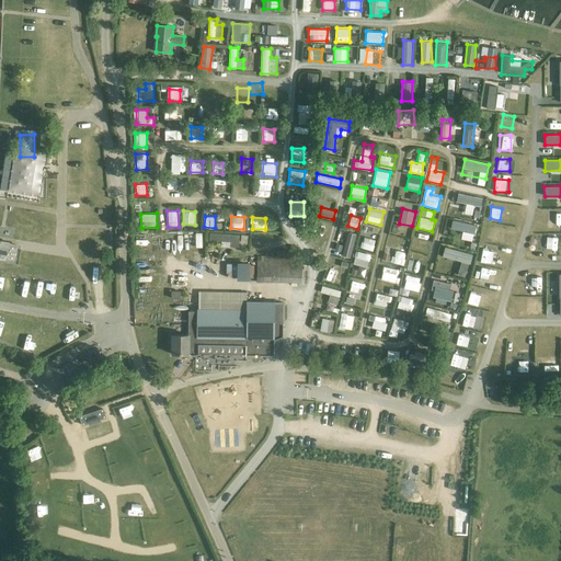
[(484,239),(495,240),(496,230),(485,229),(484,239)]
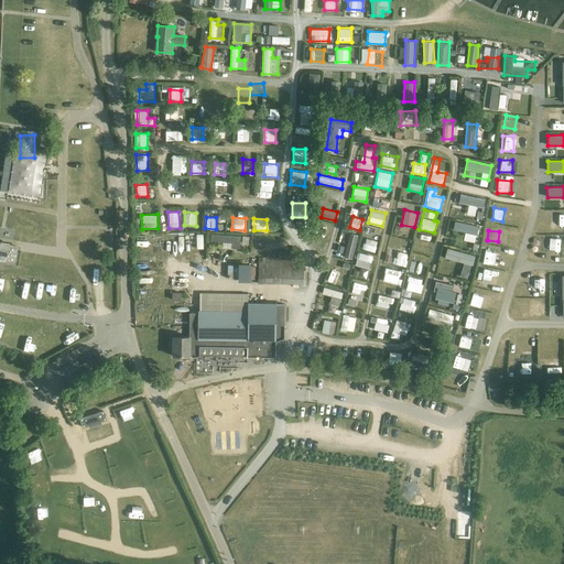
[(354,260),(359,235),(350,232),(344,257),(354,260)]
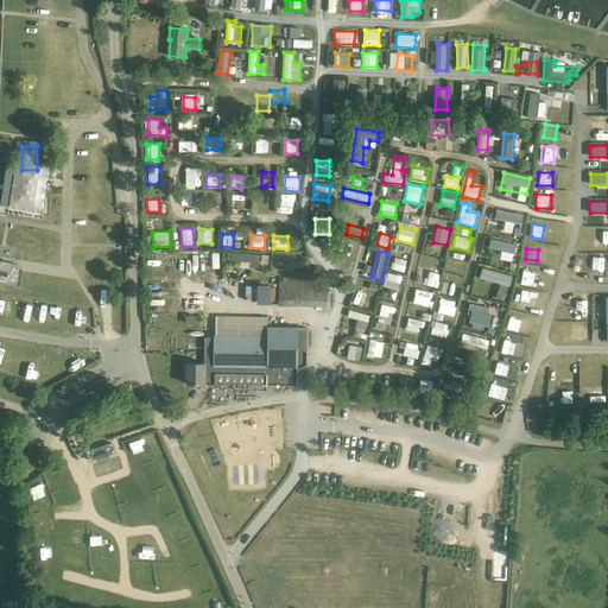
[(493,251),(492,264),(505,265),(506,253),(493,251)]
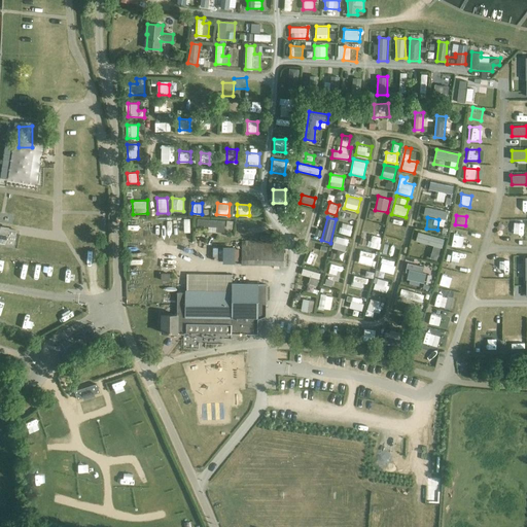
[(224,232),(224,219),(209,219),(209,232),(224,232)]
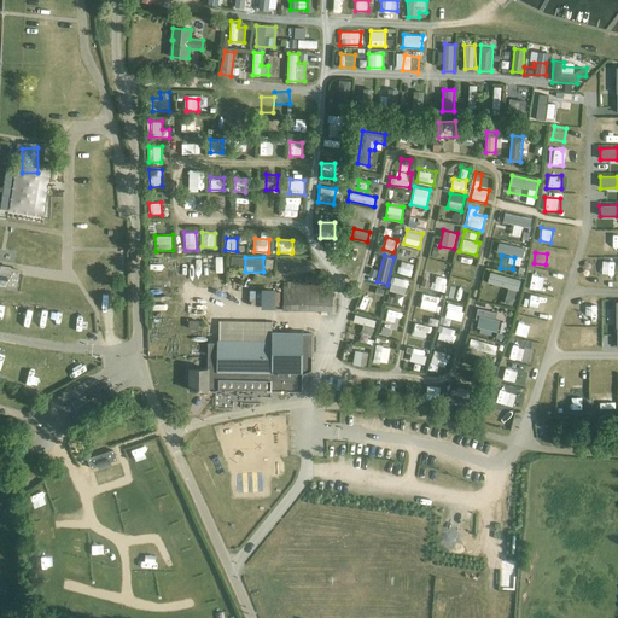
[(401,260),(397,273),(410,277),(414,263),(401,260)]
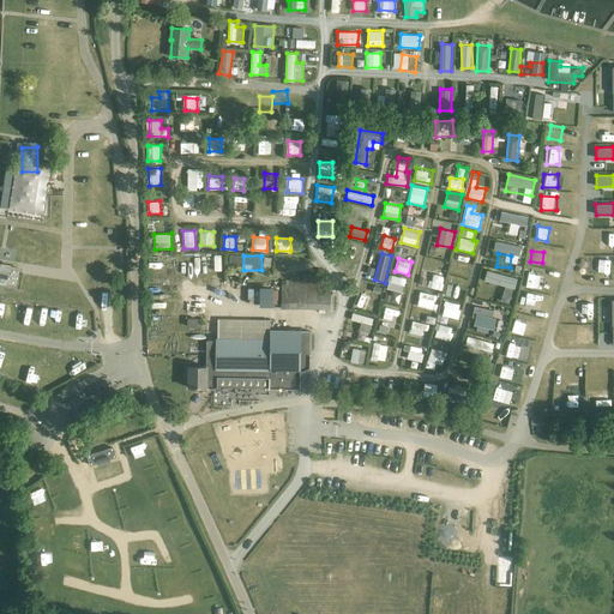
[(0,265),(0,264),(0,282),(17,286),(19,269),(11,266),(11,265),(1,264),(0,265)]
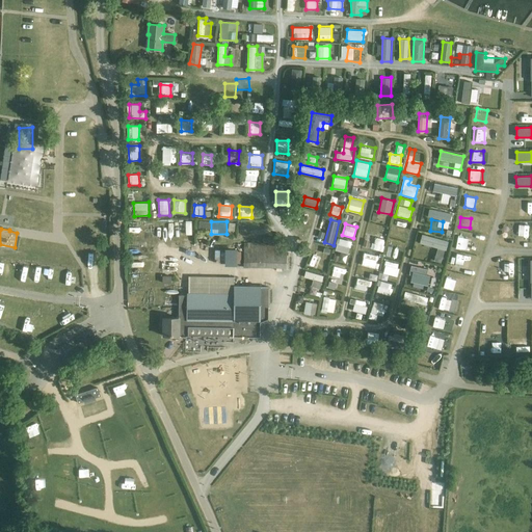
[(363,247),(383,250),(386,234),(374,233),(373,240),(364,239),(363,247)]
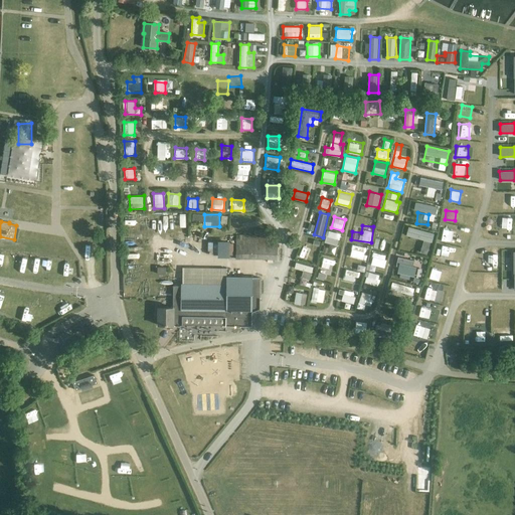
[(431,253),(435,231),(407,226),(406,235),(423,238),(420,252),(431,253)]
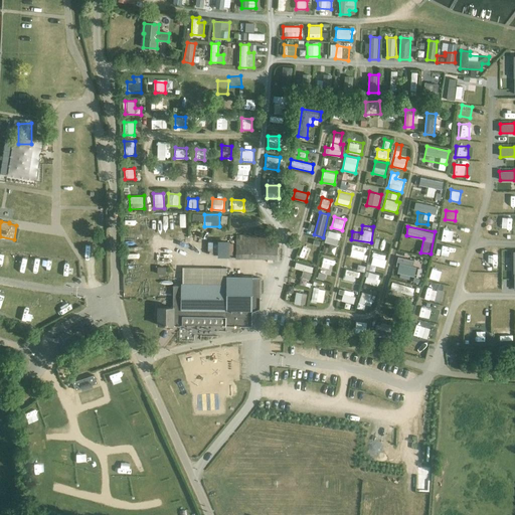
[(440,237),(451,240),(453,230),(443,227),(440,237)]
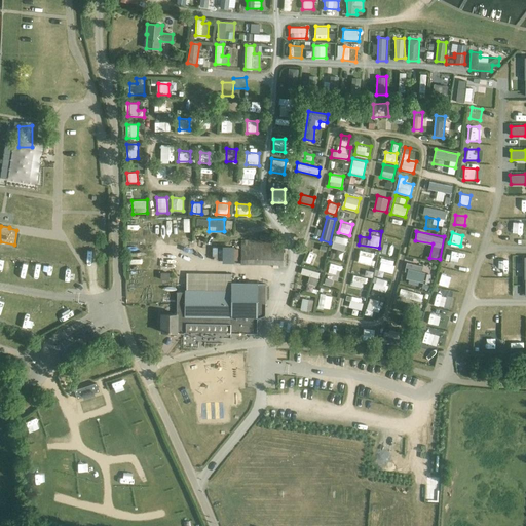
[(344,252),(346,237),(334,235),(332,249),(344,252)]
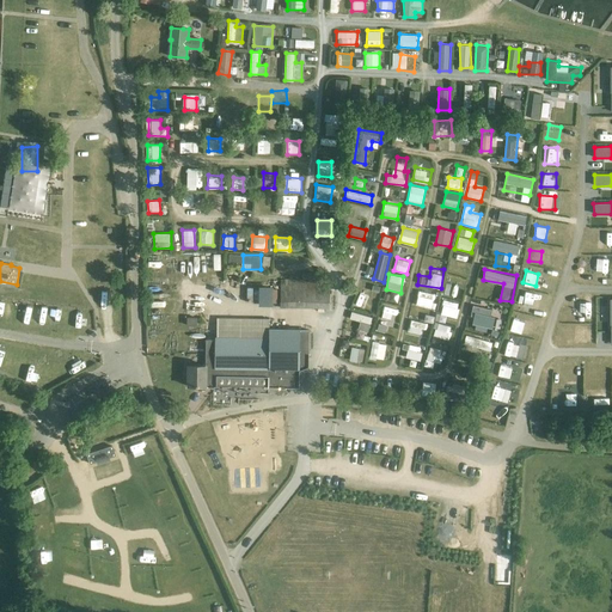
[(281,281),(280,308),(329,310),(330,282),(281,281)]
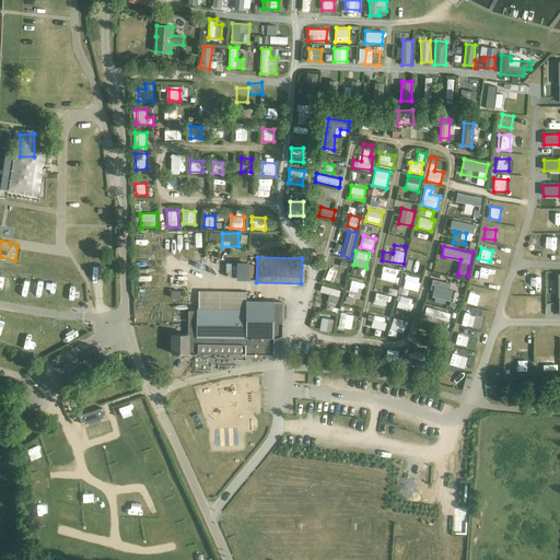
[(339,260),(334,282),(342,284),(348,263),(339,260)]
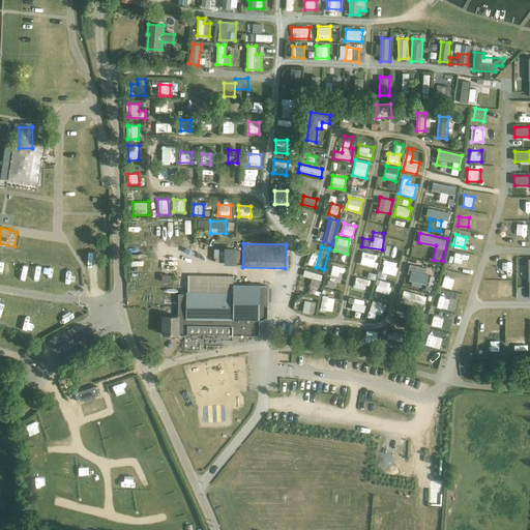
[(361,269),(369,270),(370,264),(378,264),(379,253),(363,252),(361,269)]
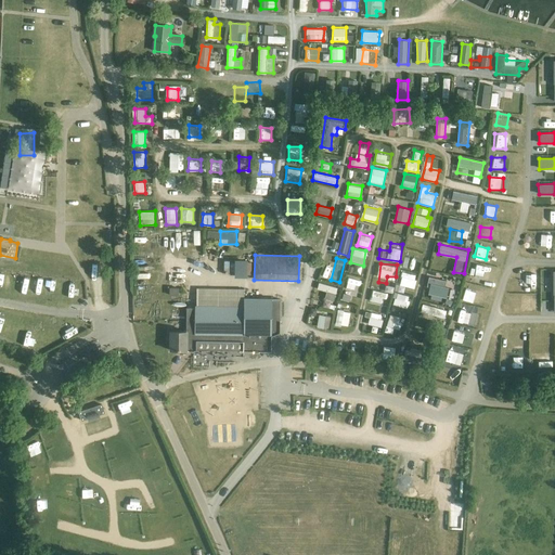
[(470,268),(468,279),(486,282),(487,270),(470,268)]
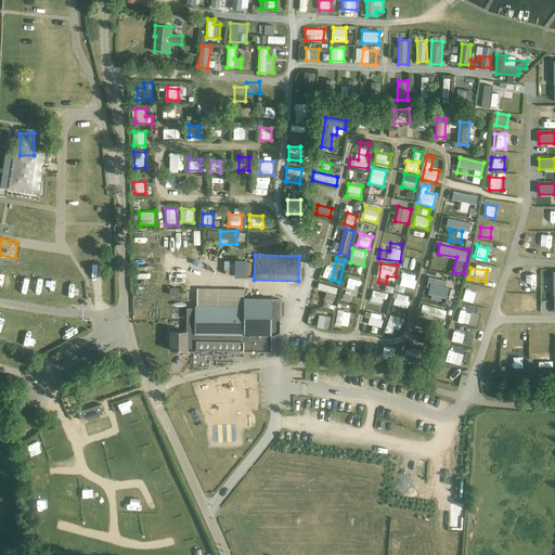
[(399,282),(408,285),(411,275),(402,272),(399,282)]
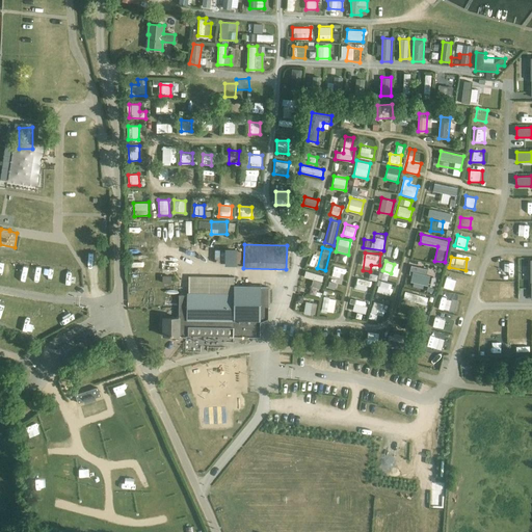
[(416,263),(416,267),(409,266),(408,274),(426,276),(427,264),(416,263)]
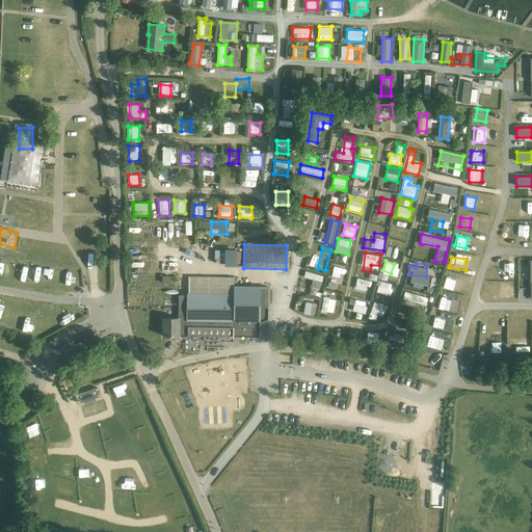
[(343,268),(331,265),(328,281),(340,283),(343,268)]
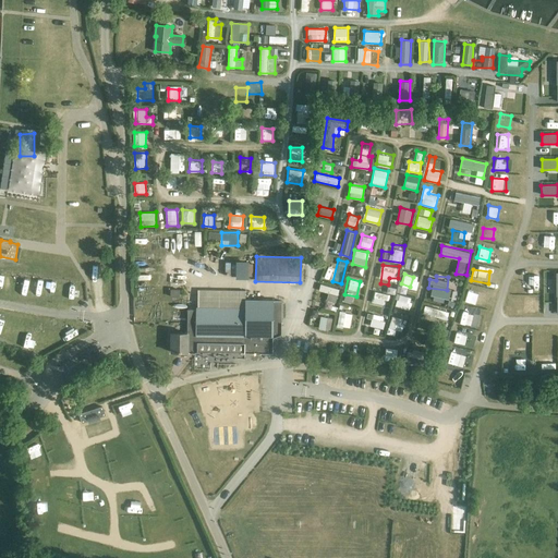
[(325,308),(335,311),(340,288),(320,283),(319,290),(328,293),(325,308)]
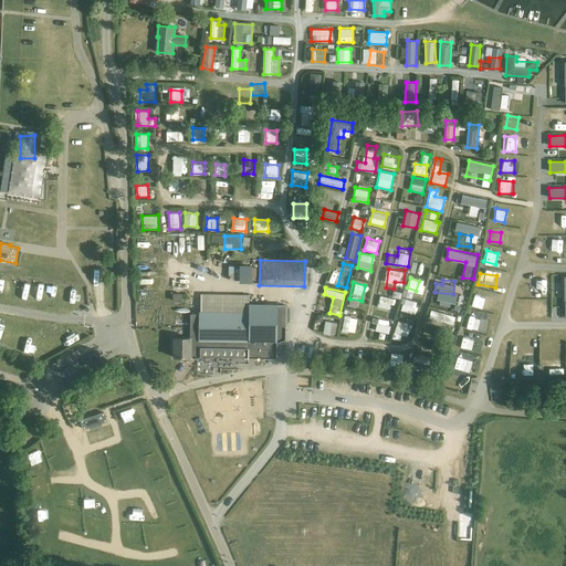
[(380,294),(377,306),(392,311),(396,299),(380,294)]
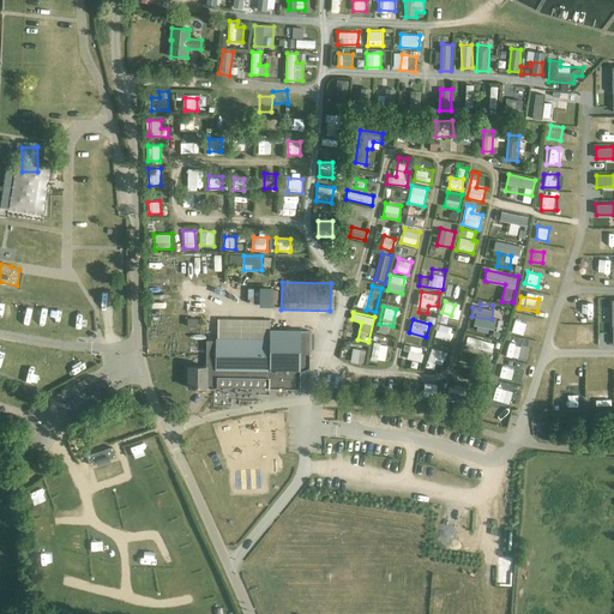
[(512,332),(530,337),(534,324),(516,319),(512,332)]
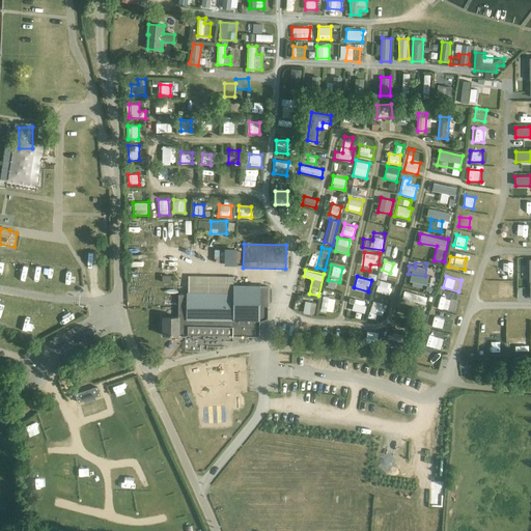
[(388,295),(392,283),(378,278),(375,284),(378,285),(375,290),(388,295)]
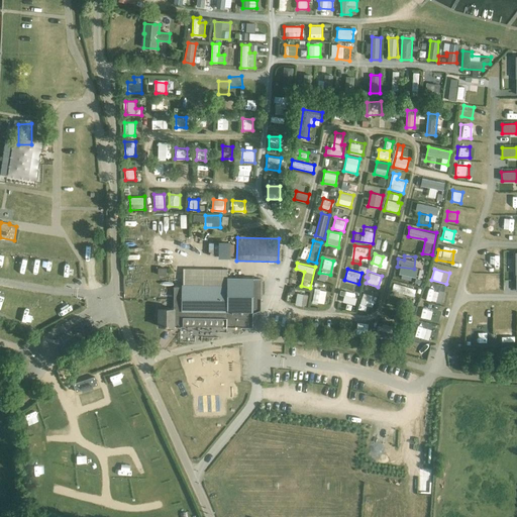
[(240,327),(252,327),(252,312),(260,309),(260,300),(261,300),(261,279),(227,279),(227,286),(183,285),(183,287),(182,317),(183,317),(195,318),(196,321),(201,321),(202,318),(227,318),(226,327),(238,327),(238,328),(240,328),(240,327)]
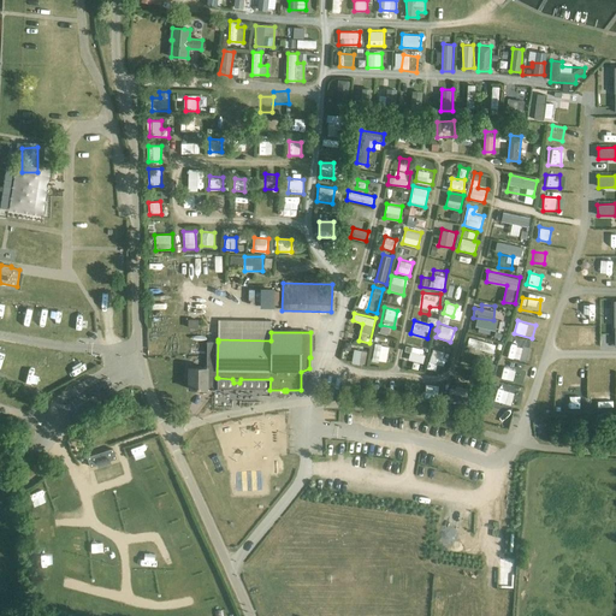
[(489,350),(490,342),(468,338),(467,347),(489,350)]
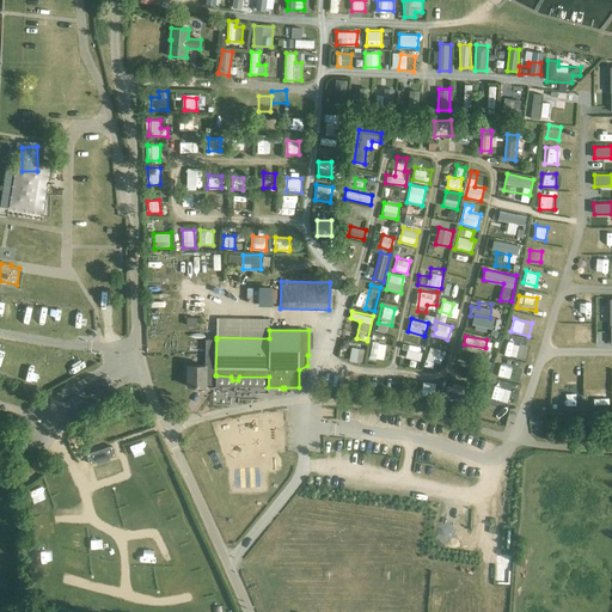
[(215,375),(216,340),(206,340),(206,366),(189,366),(188,386),(208,386),(208,387),(214,387),(214,386),(216,386),(216,375),(215,375)]
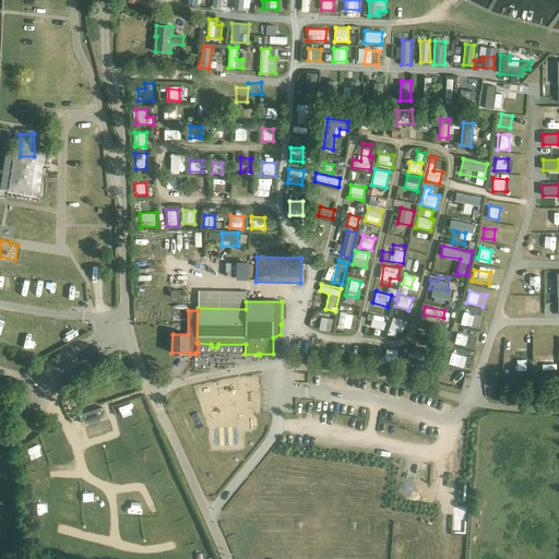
[(351,329),(354,313),(341,311),(337,326),(351,329)]
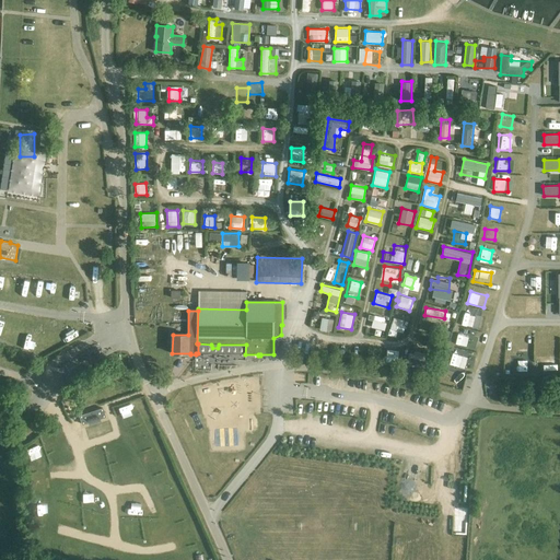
[(478,326),(479,316),(465,313),(463,323),(478,326)]
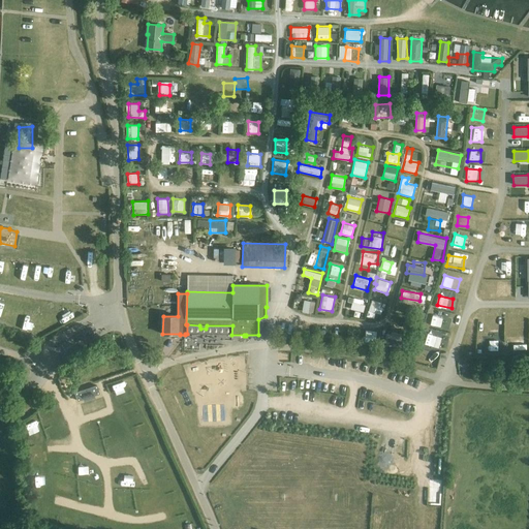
[(351,307),(362,311),(365,301),(354,298),(351,307)]
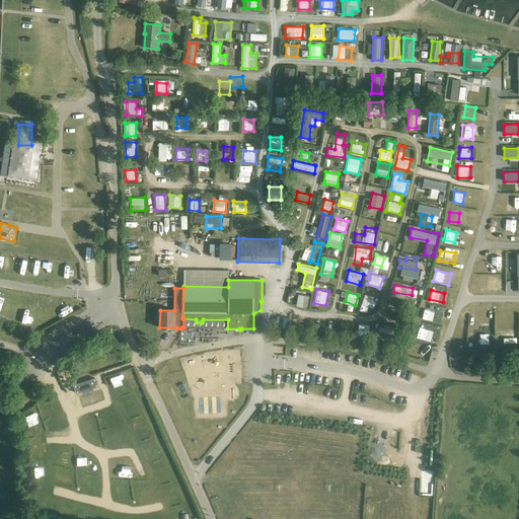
[(306,307),(309,296),(299,293),(296,305),(306,307)]
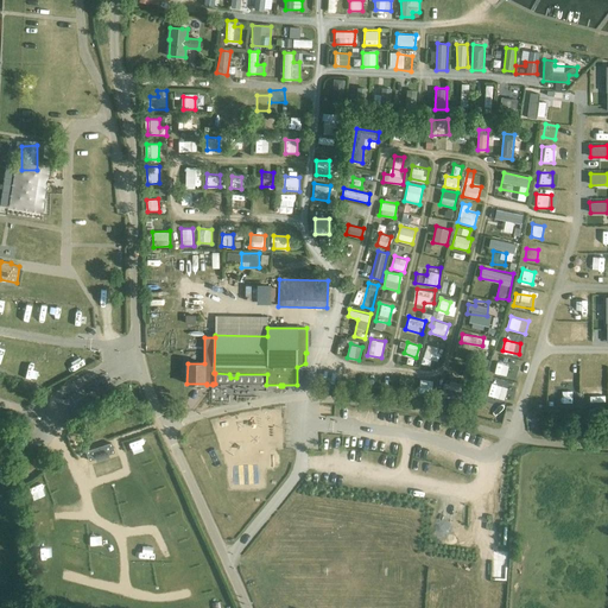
[(426,343),(423,358),(437,360),(441,347),(426,343)]
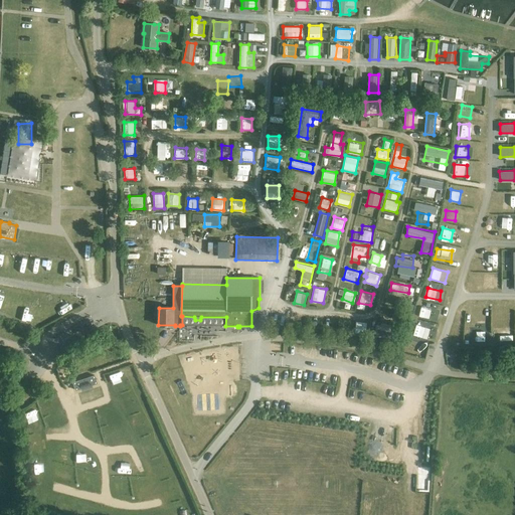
[(433,318),(435,310),(420,307),(419,315),(433,318)]
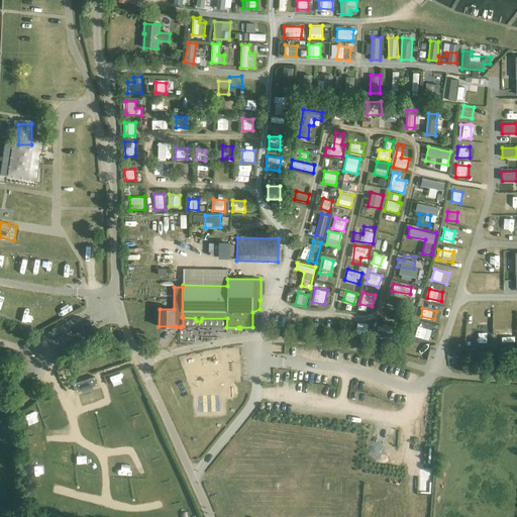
[(428,342),(430,331),(416,327),(413,338),(428,342)]
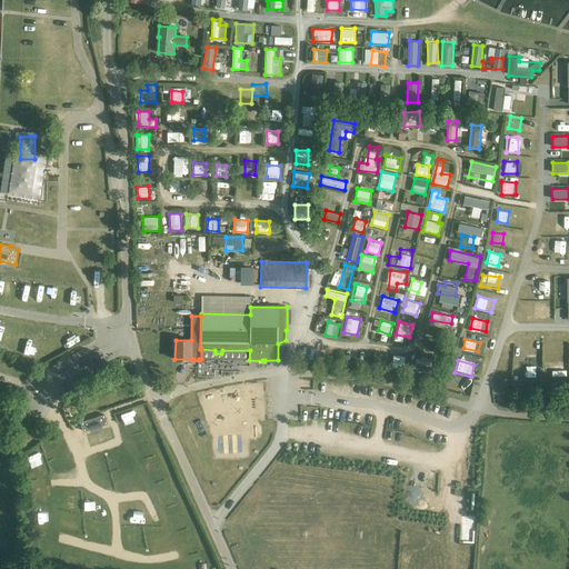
[(550,378),(562,378),(562,365),(550,365),(550,378)]
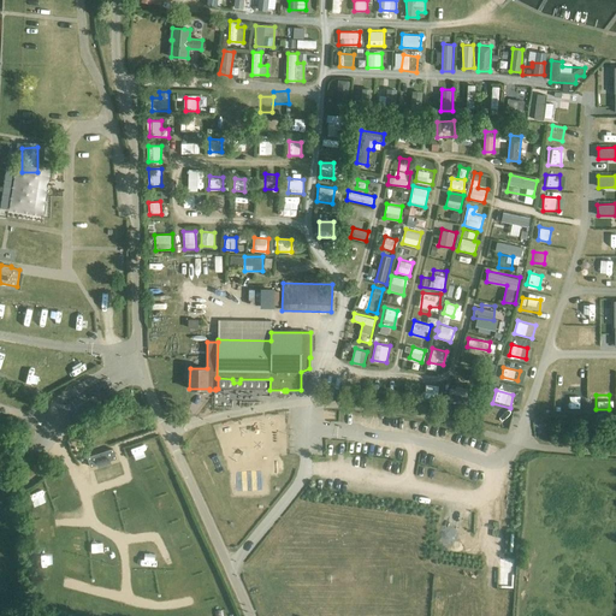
[(552,420),(540,414),(537,421),(548,427),(552,420)]
